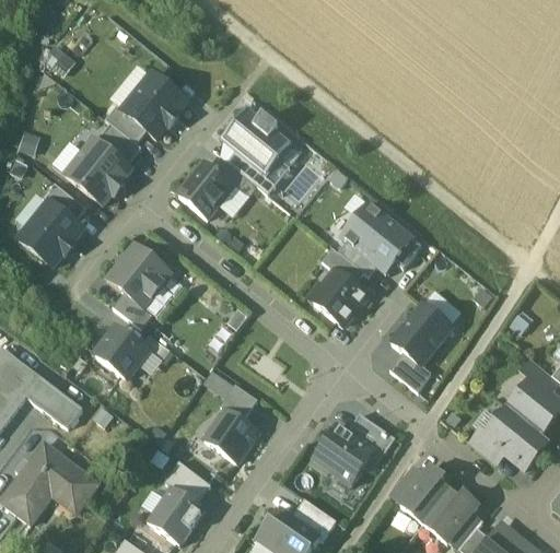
[(55,43),(43,59),(63,73),(74,57),(55,43)]
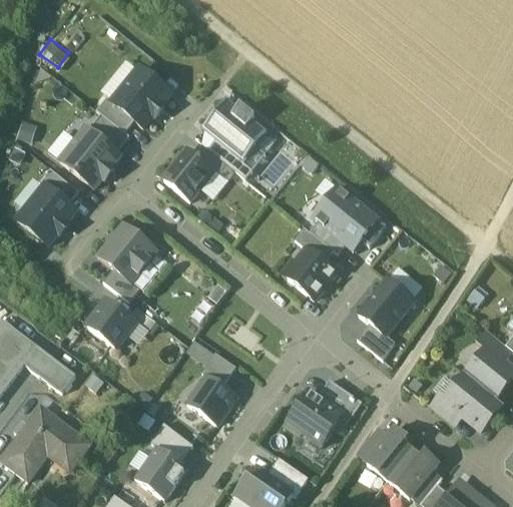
[(137,67),(111,100),(147,130),(174,96),(137,67)]
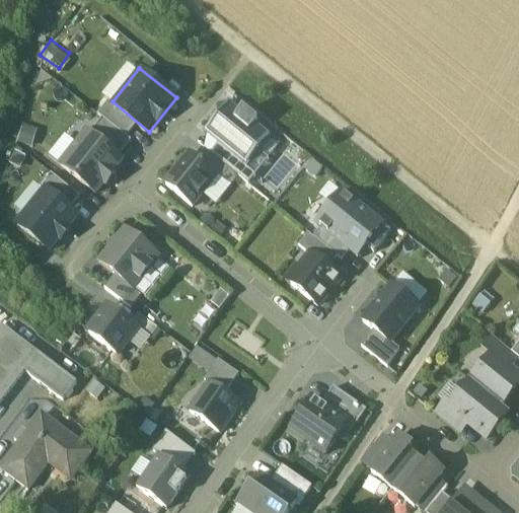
[(204,129),(247,163),(249,161),(248,160),(270,133),(271,135),(273,132),(257,119),(258,118),(243,105),(242,107),(229,97),(227,99),(228,100),(207,127),(206,126),(204,129)]
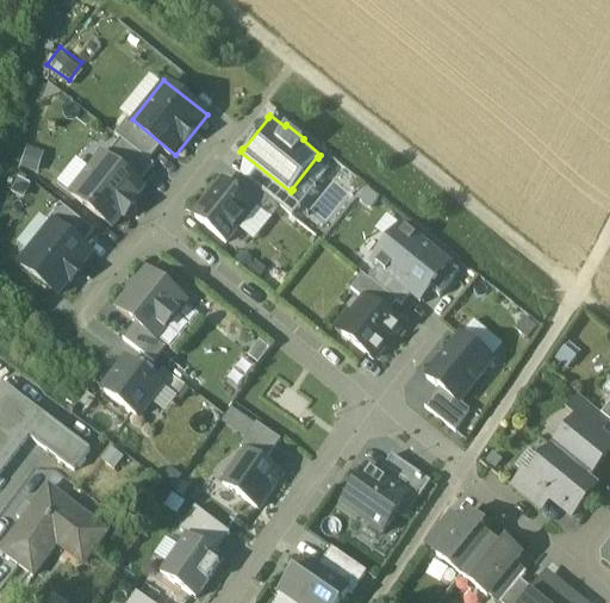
[(125,122),(117,132),(150,159),(159,148),(125,122)]
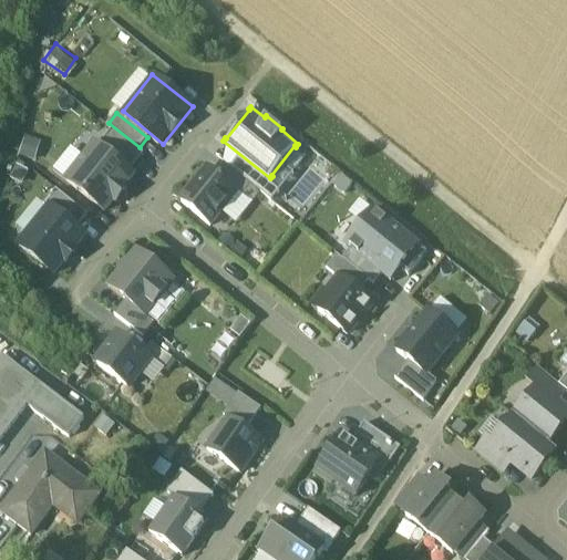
[(141,153),(109,128),(99,142),(130,166),(141,153)]
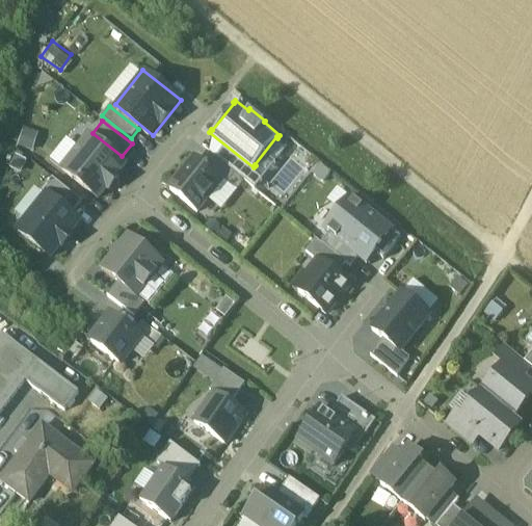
[(89,132),(63,165),(98,192),(106,183),(109,185),(118,173),(116,172),(126,160),(89,132)]
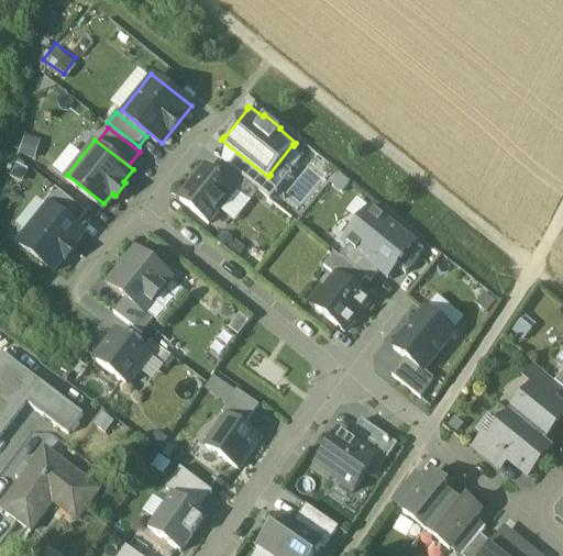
[(236,152),(228,163),(269,196),(278,185),(236,152)]
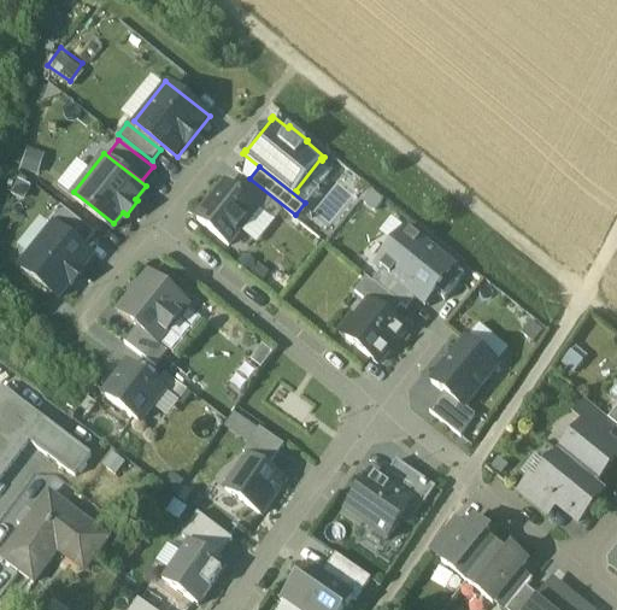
[(228,179),(198,215),(229,240),(241,227),(239,224),(257,203),(228,179)]
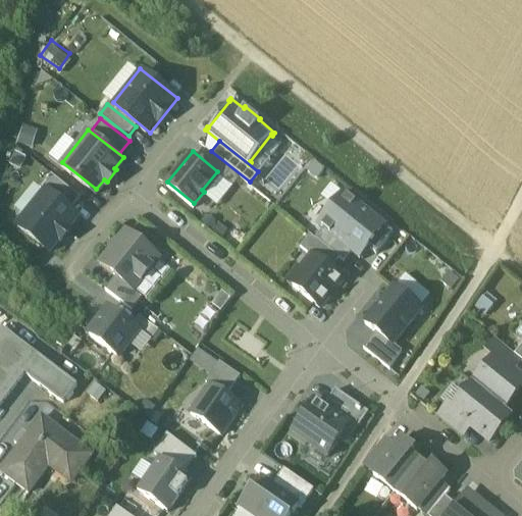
[(240,173),(211,151),(204,160),(232,183),(240,173)]
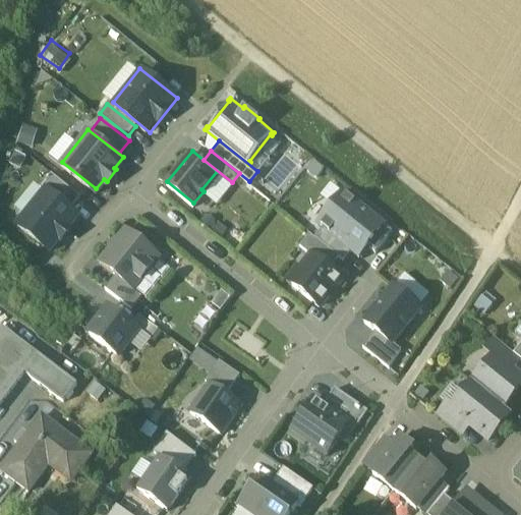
[(80,192),(51,170),(41,184),(46,188),(70,207),(80,192)]
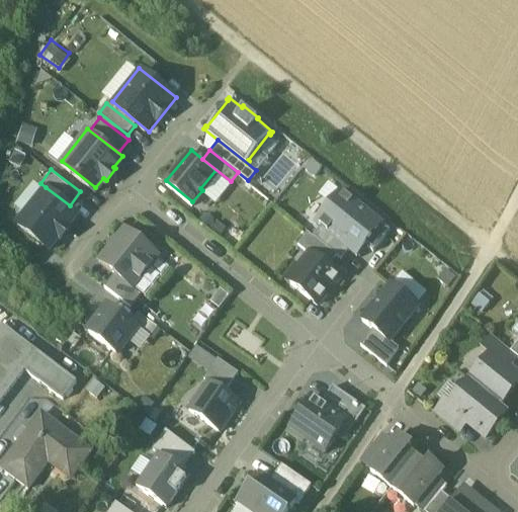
[(46,187),(18,221),(50,246),(59,236),(61,237),(71,225),(68,223),(77,211),(70,205),(46,187)]
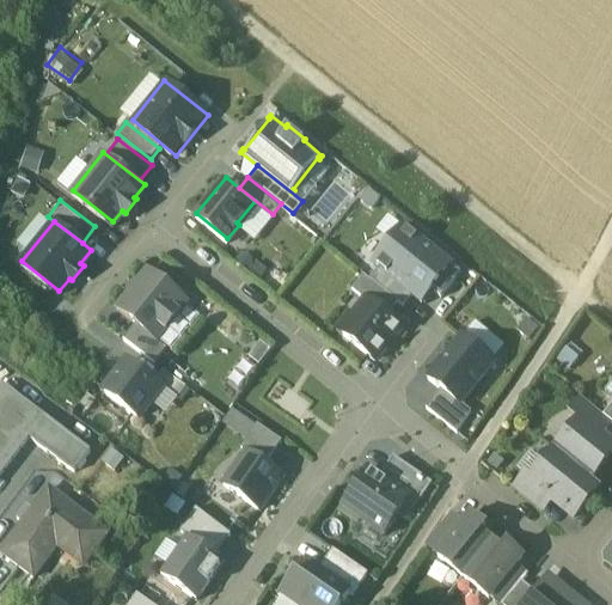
[(403,222),(374,258),(422,298),(433,286),(441,293),(461,269),(403,222)]
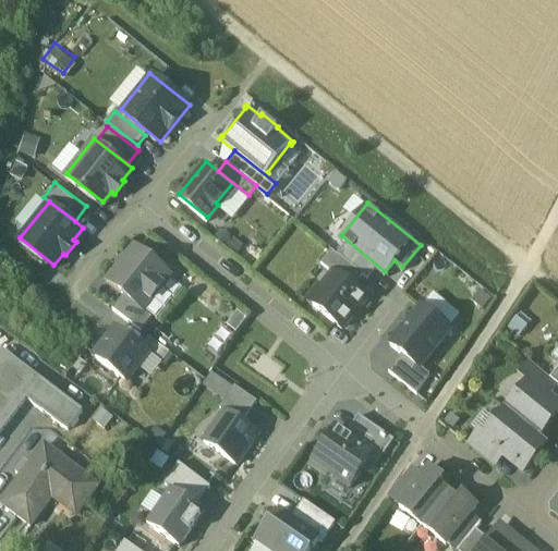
[(338,250),(368,274),(376,266),(346,241),(338,250)]
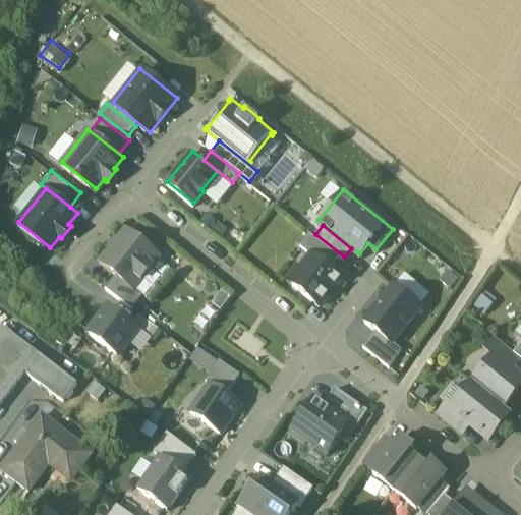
[(125,226),(98,264),(134,290),(162,252),(125,226)]
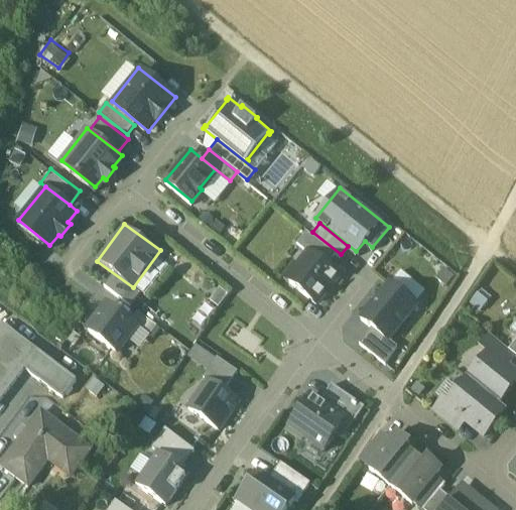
[(327,261),(336,251),(307,228),(297,240),(308,249),(309,247),(327,261)]
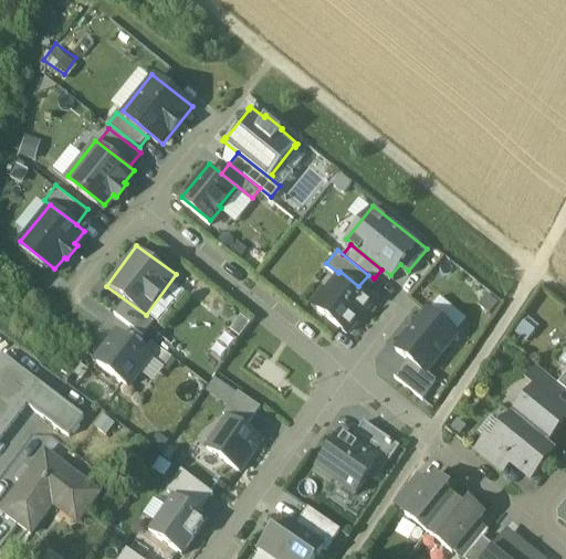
[(329,291),(317,306),(347,328),(371,297),(339,271),(326,287),(329,291)]
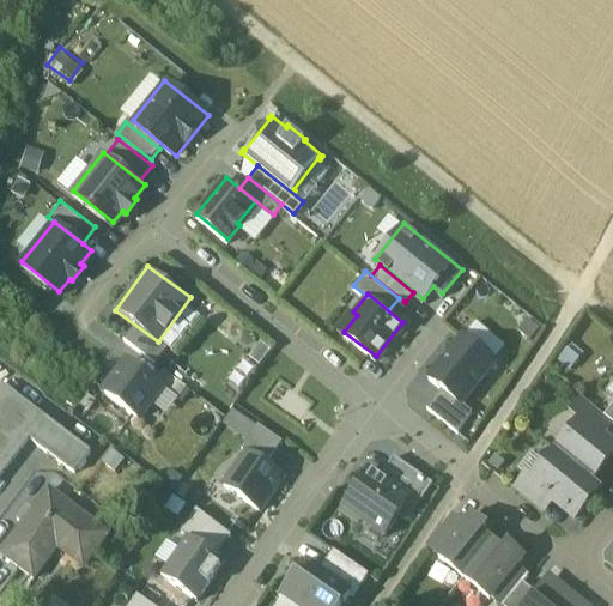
[(132,327),(123,339),(153,361),(162,349),(132,327)]
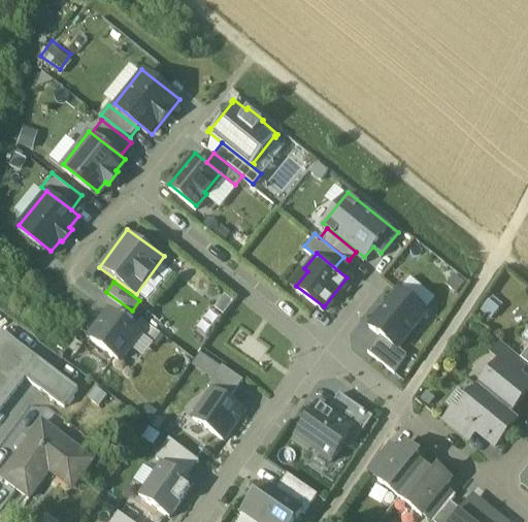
[(425,307),(397,287),(369,323),(381,332),(397,345),(425,307)]
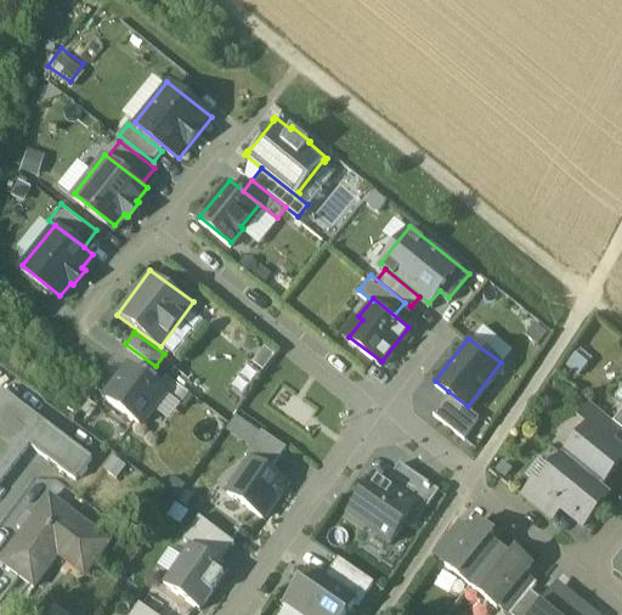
[(126,361),(102,393),(142,424),(168,391),(126,361)]
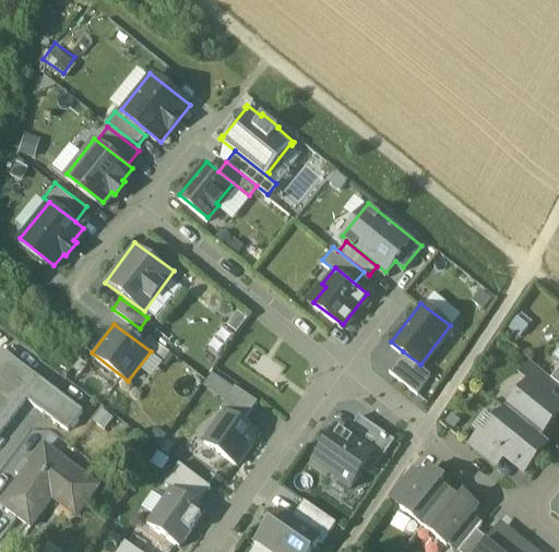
[(3,346),(0,349),(0,430),(27,395),(42,375),(3,346)]
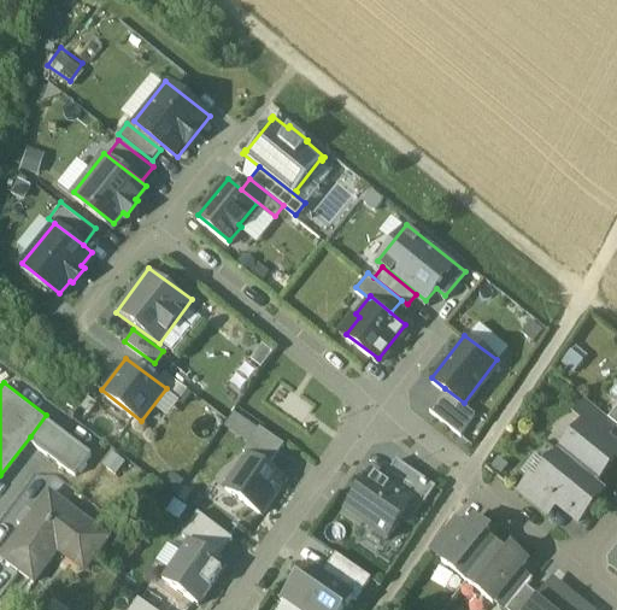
[(445,388),(430,406),(460,432),(475,410),(464,403),(445,388)]
